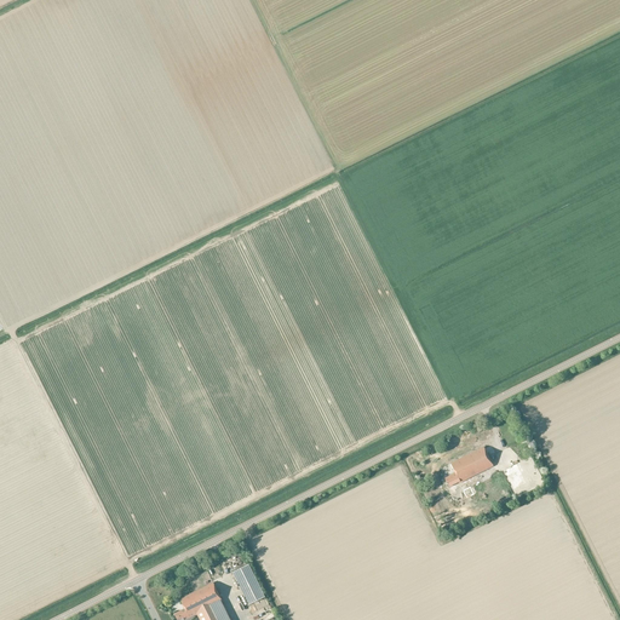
[(459,484),(492,468),(483,448),(451,465),(454,474),(445,480),(449,488),(458,483),(459,484)]
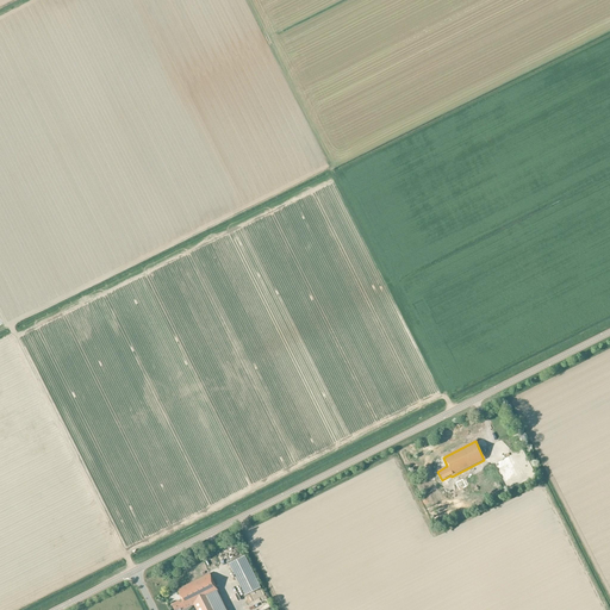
[(500,474),(504,483),(518,475),(509,456),(496,464),(499,472),(498,472),(499,474),(500,474)]
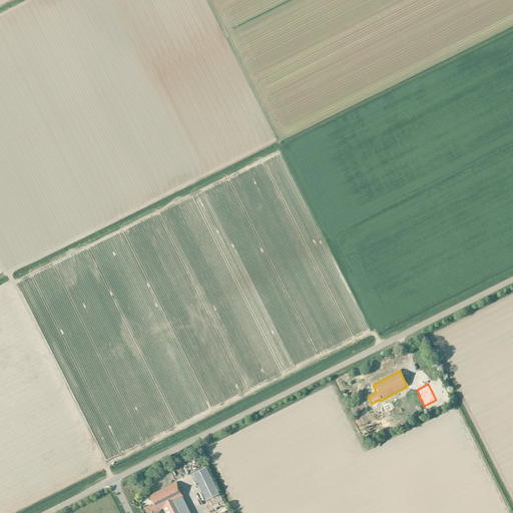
[(205,501),(219,494),(205,467),(192,474),(205,501)]
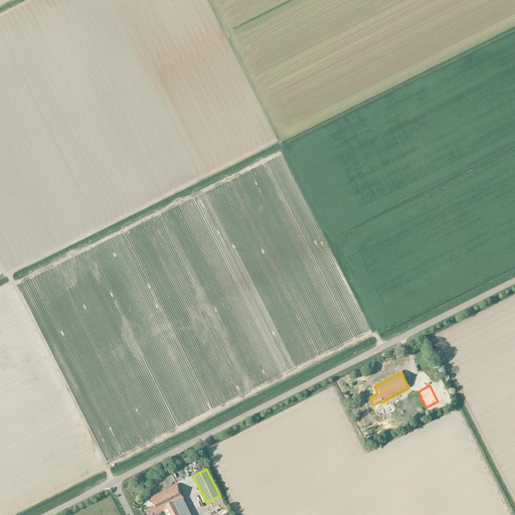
[(165,514),(183,514),(178,503),(184,501),(185,500),(177,484),(150,498),(154,506),(145,510),(147,514),(159,514),(160,514),(159,513),(164,511),(165,514)]
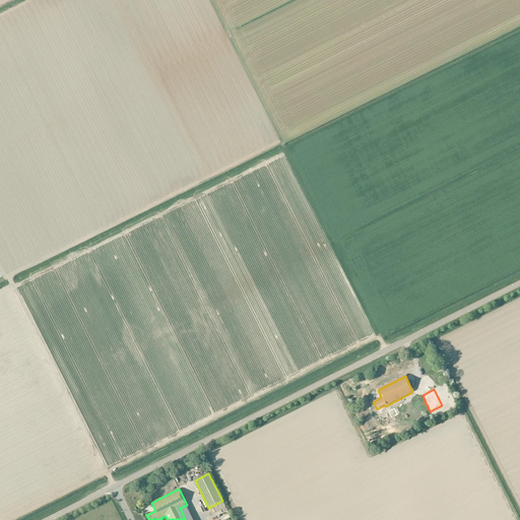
[(180,508),(185,519),(193,519),(186,506),(180,508)]
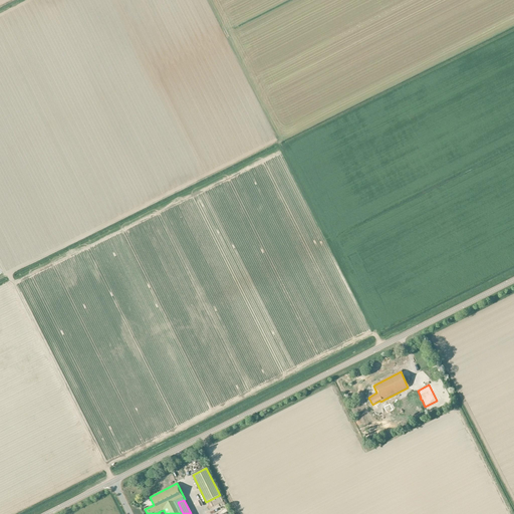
All buildings are outlined.
